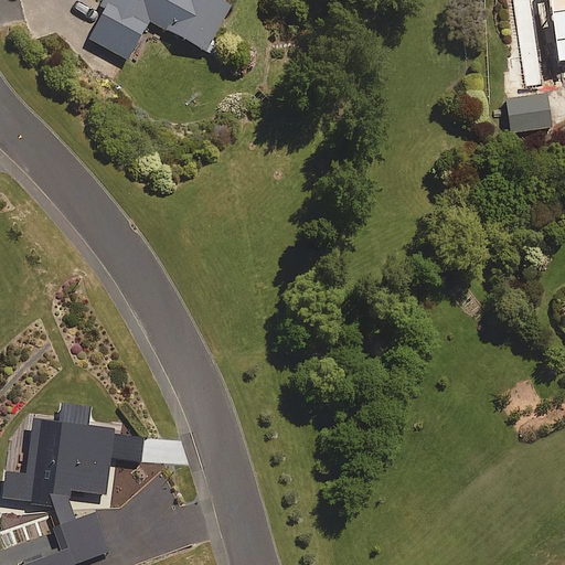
[(104,0),(99,10),(105,13),(89,41),(127,61),(148,22),(205,53),(233,0),(104,0)]
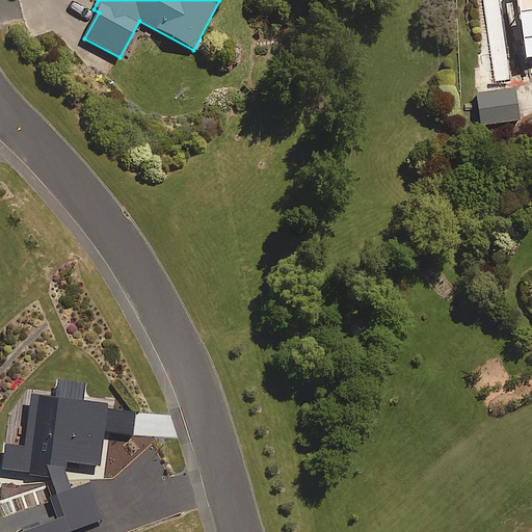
[(531,0),(517,0),(526,58),(531,57),(531,0)]
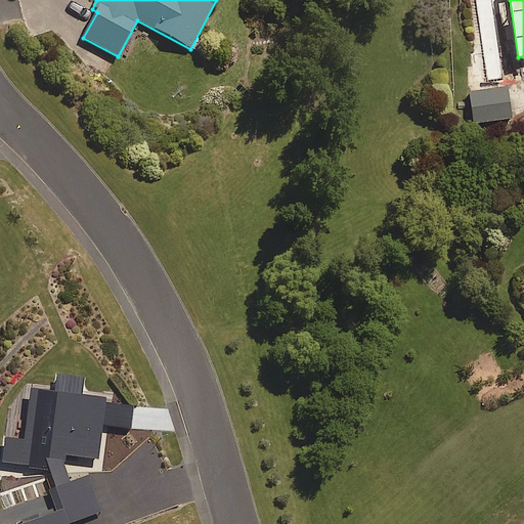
[(497,46),(503,36),(497,26),(489,24),(482,26),(477,36),(480,44),(490,49),(497,46)]
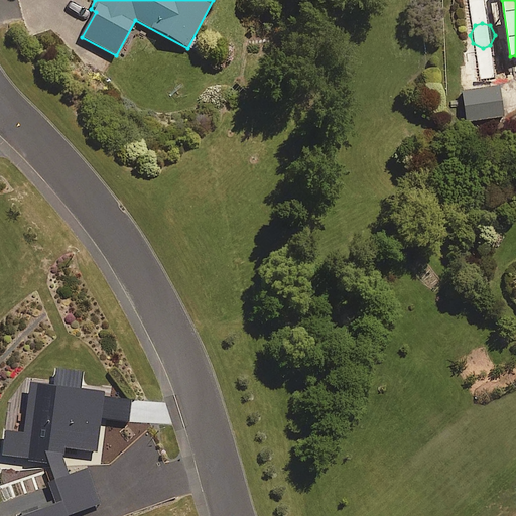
[(503,117),(500,88),(463,92),(466,121),(503,117)]
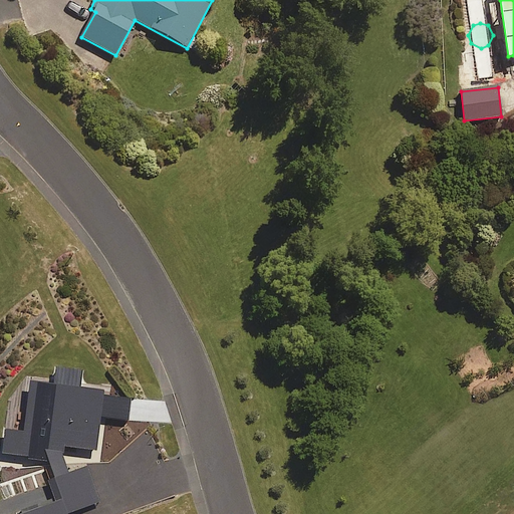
[(102,393),(28,384),(25,416),(8,414),(3,454),(32,458),(32,451),(45,452),(54,478),(48,480),(57,503),(25,513),(66,513),(100,502),(87,468),(64,475),(67,448),(95,451),(102,393)]
